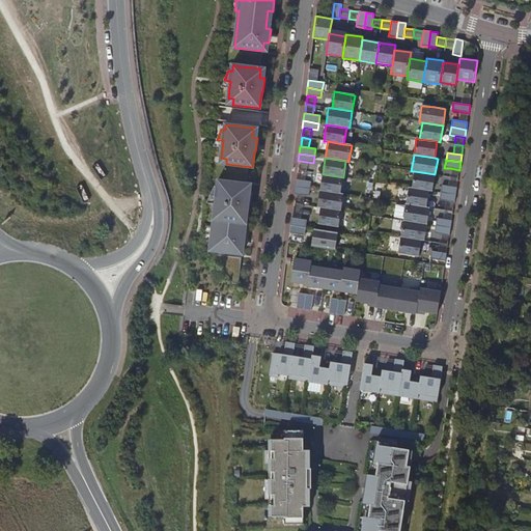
[(306,171),(307,162),(300,161),(298,170),(306,171)]
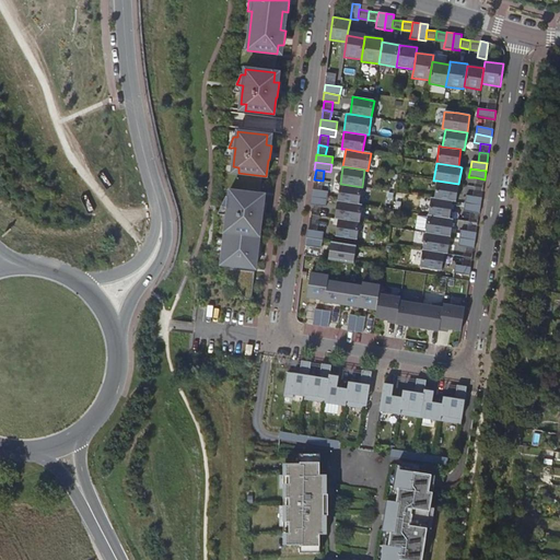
[(482,188),(485,179),(475,177),(474,187),(482,188)]
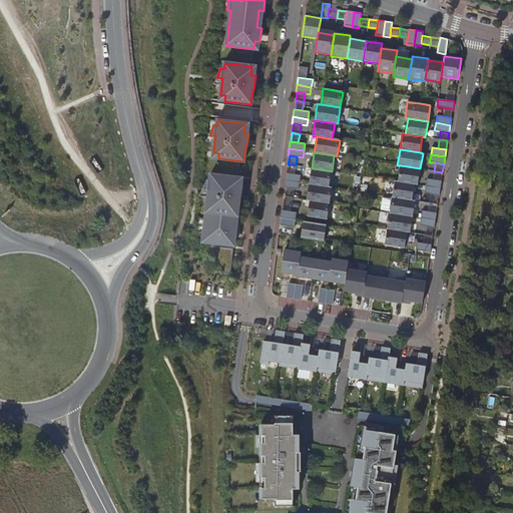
[(295,174),(296,165),(288,164),(287,173),(295,174)]
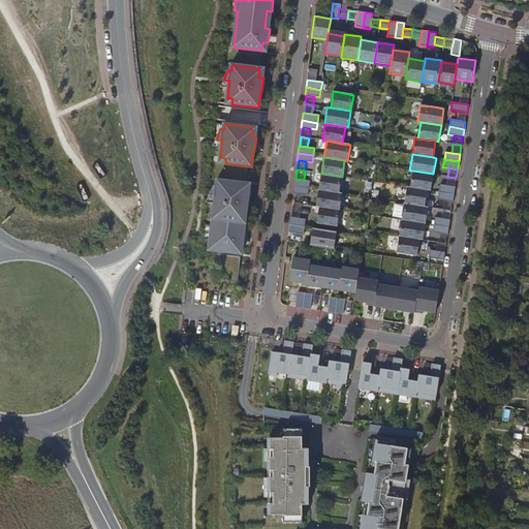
[(431,190),(433,174),(412,170),(410,187),(427,190),(431,190)]
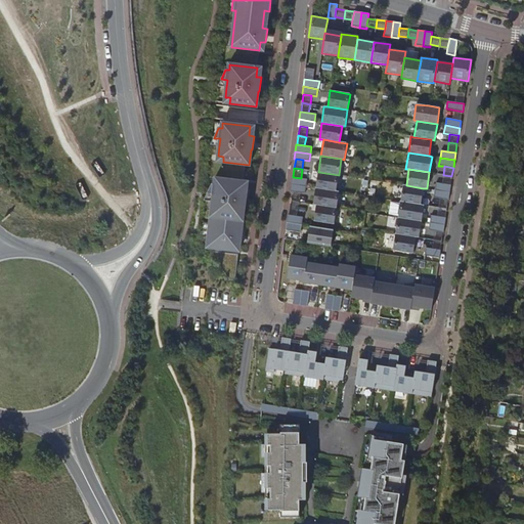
[(336,191),(339,175),(318,172),(315,188),(336,191)]
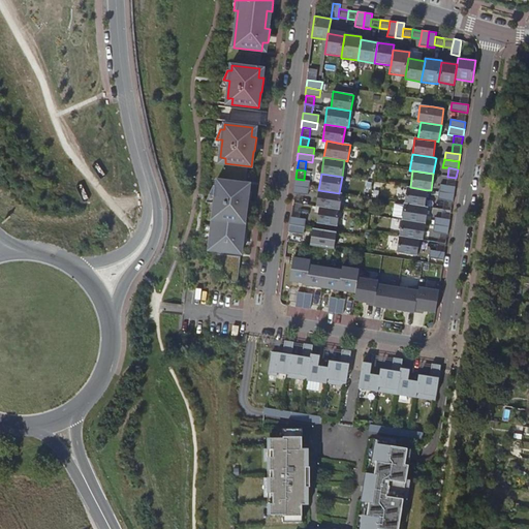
[(455,187),(456,178),(447,177),(446,185),(455,187)]
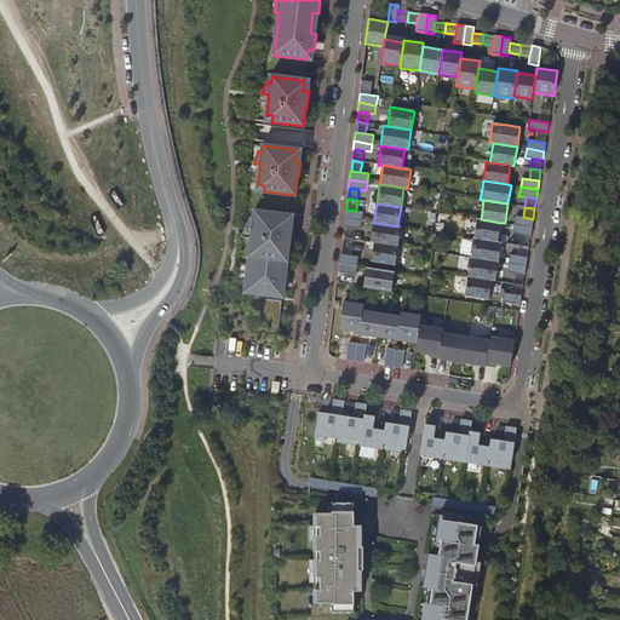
[(362,220),(363,212),(356,211),(346,210),(345,210),(344,218),(362,220)]
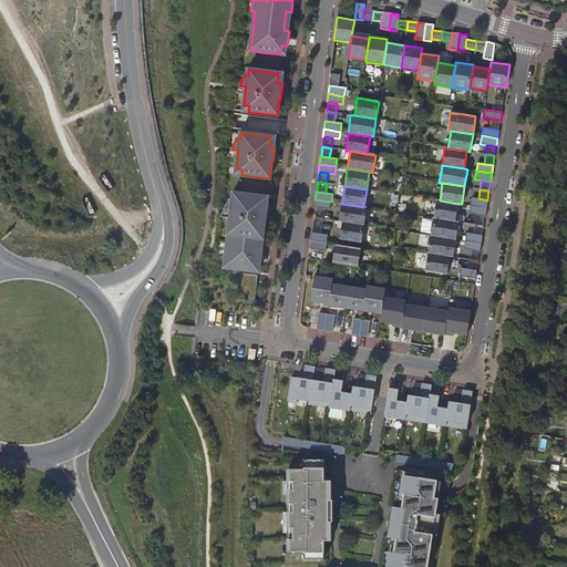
[(263,197),(233,194),(233,199),(229,199),(224,209),(232,210),(230,218),(224,267),(239,269),(258,271),(259,263),(260,263),(263,247),(257,247),(258,238),(263,238),(264,222),(266,223),(267,207),(261,206),(263,197)]
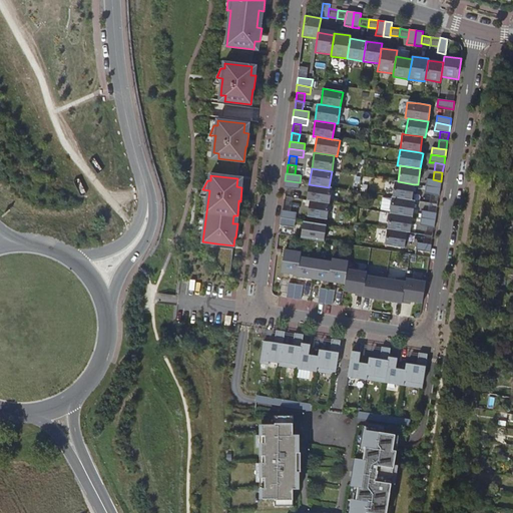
[(440,188),(442,181),(441,181),(433,179),(427,178),(426,186),(440,188)]
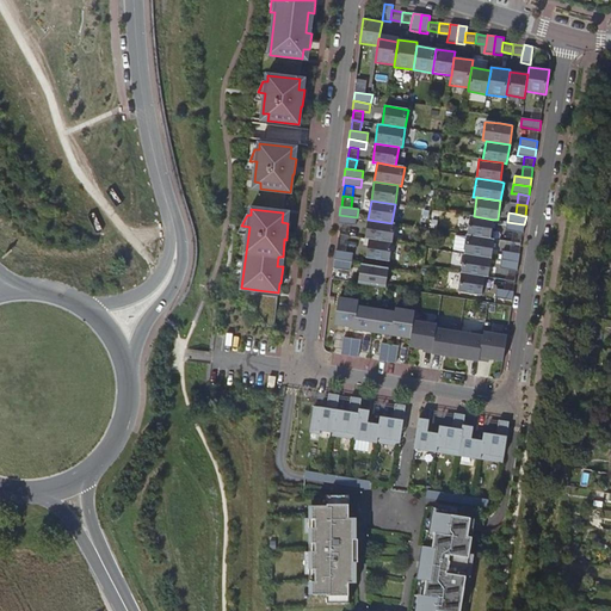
[(357,217),(339,215),(338,223),(340,223),(350,224),(356,226),(357,217)]
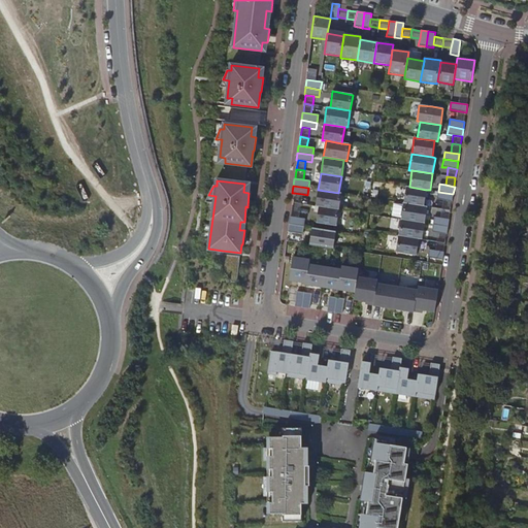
[(424,206),(426,190),(409,187),(406,187),(403,203),(424,206)]
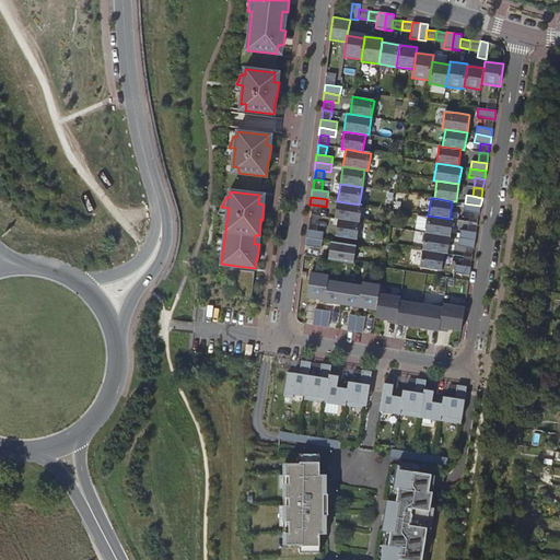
[(360,222),(362,205),(359,205),(337,201),(335,219),(338,219),(360,222)]
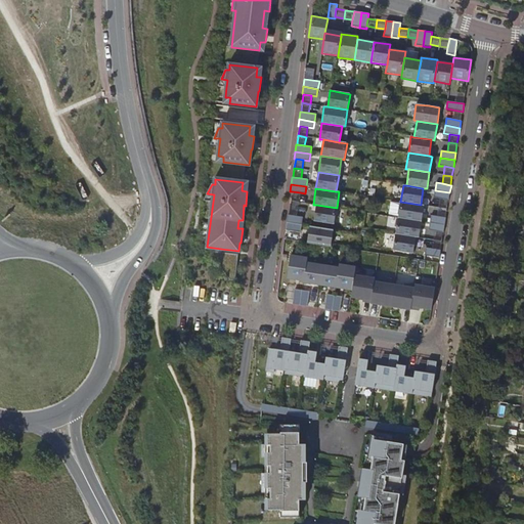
[(448,201),(449,192),(435,190),(434,198),(440,199),(448,200),(448,201)]
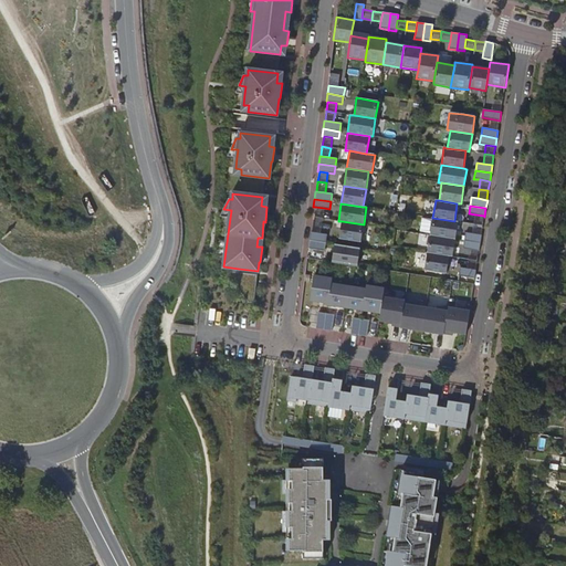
[(323,218),(324,208),(315,207),(314,217),(323,218)]
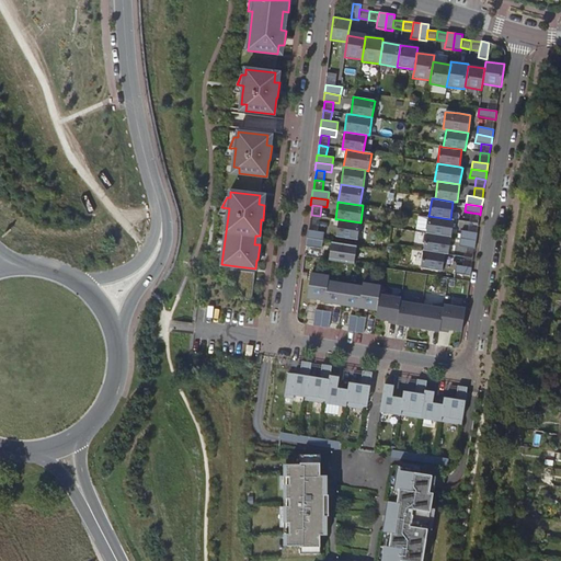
[(478,224),(480,214),(471,213),(469,221),(478,224)]
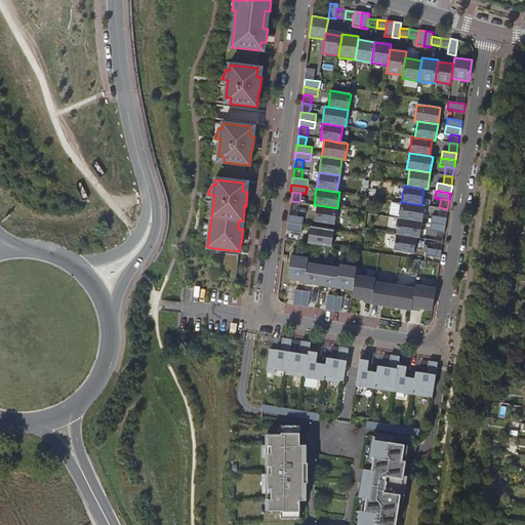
[(296,216),(299,202),(291,201),(289,215),(296,216)]
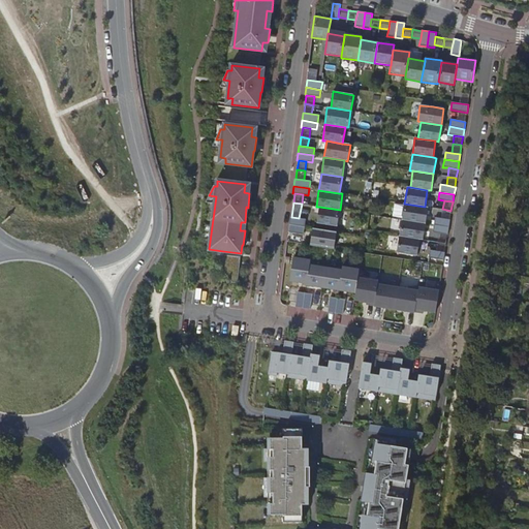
[(426,223),(428,207),(425,207),(404,204),(402,220),(426,223)]
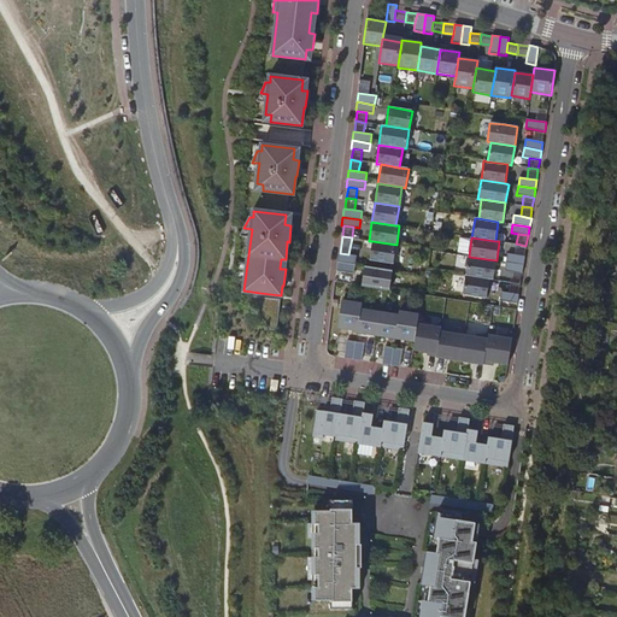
[(393,264),(397,245),(372,241),(369,260),(393,264)]
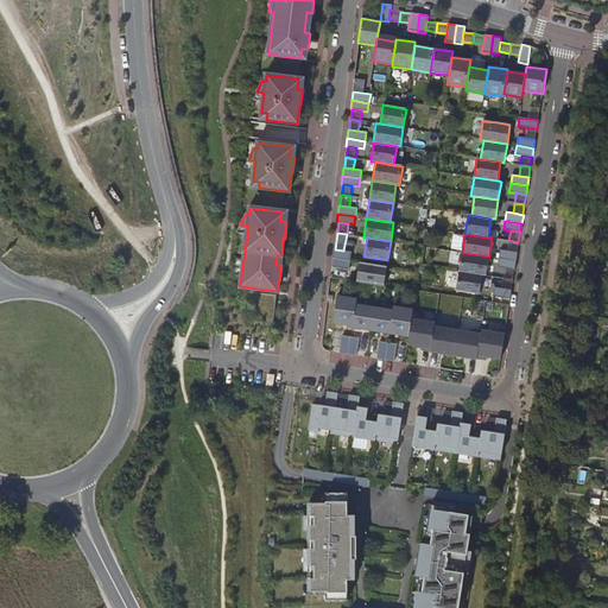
[(517,253),(518,242),(508,240),(507,252),(517,253)]
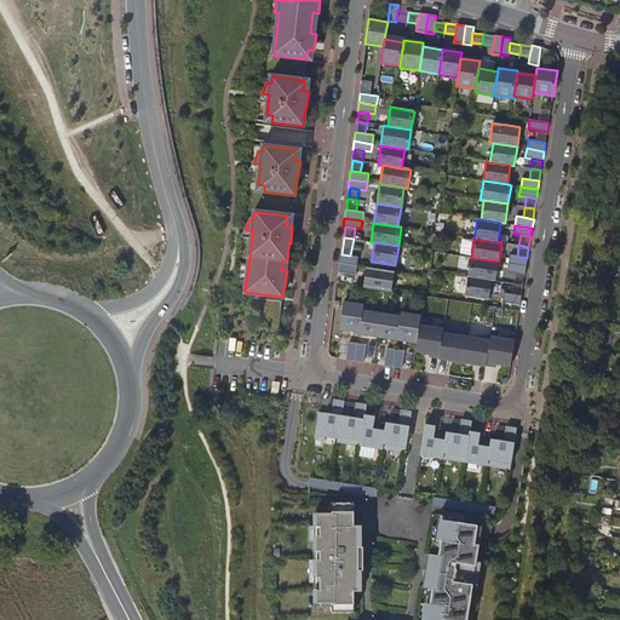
[(357,267),(359,257),(350,256),(342,254),(340,254),(339,263),(357,267)]
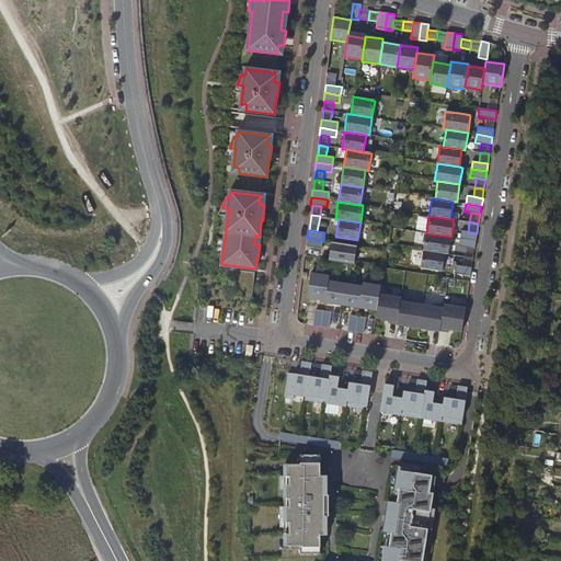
[(476,241),(478,233),(477,233),(468,232),(461,231),(460,238),(476,241)]
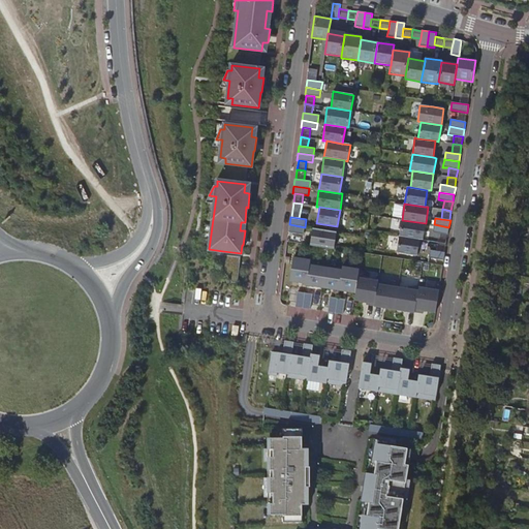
[(423,240),(426,223),(402,220),(399,236),(419,239),(423,240)]
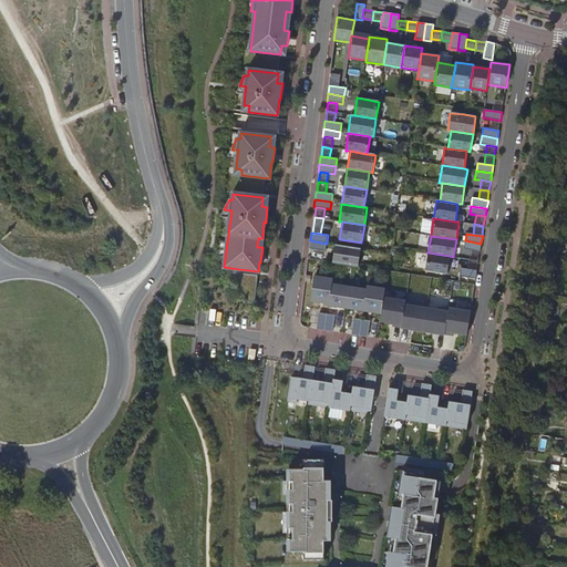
[(326,250),(327,244),(310,240),(309,248),(326,250)]
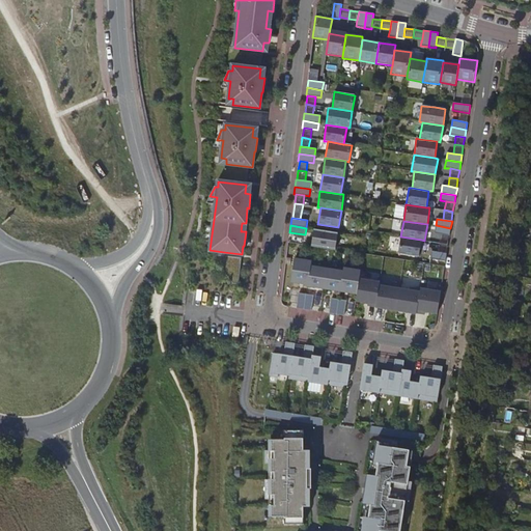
[(449,235),(450,228),(436,225),(434,233),(441,234),(449,235)]
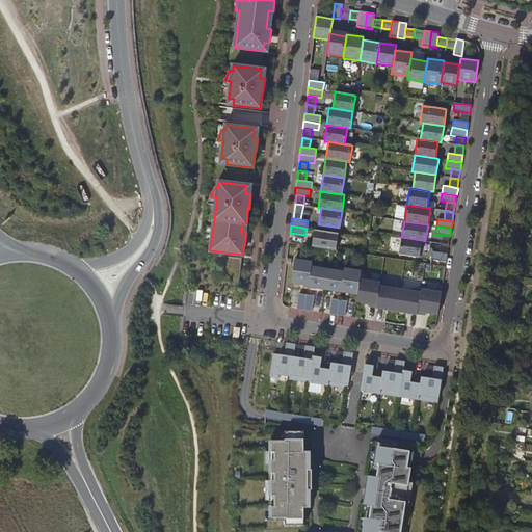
[(336,250),(339,233),(315,230),(312,246),(336,250)]
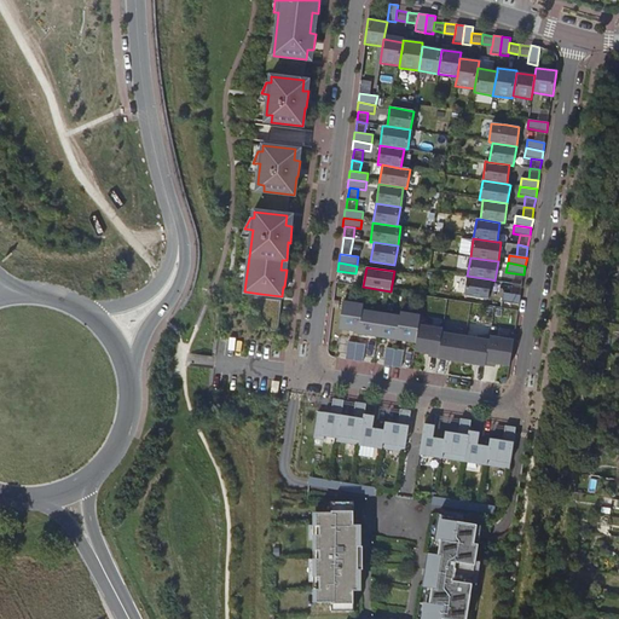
[(521,284),(524,275),(514,273),(512,283),(521,284)]
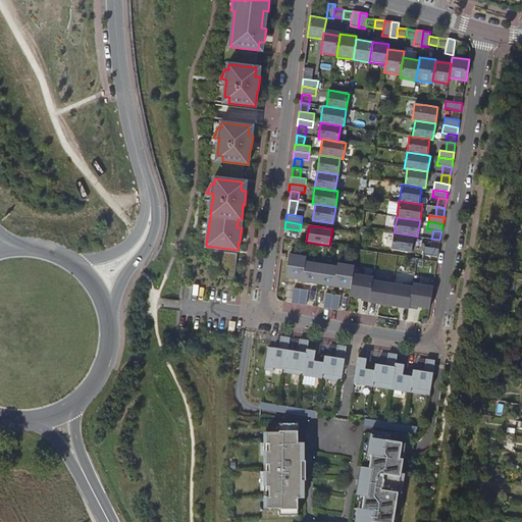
[(412,252),(414,236),(394,232),(392,249),(412,252)]
